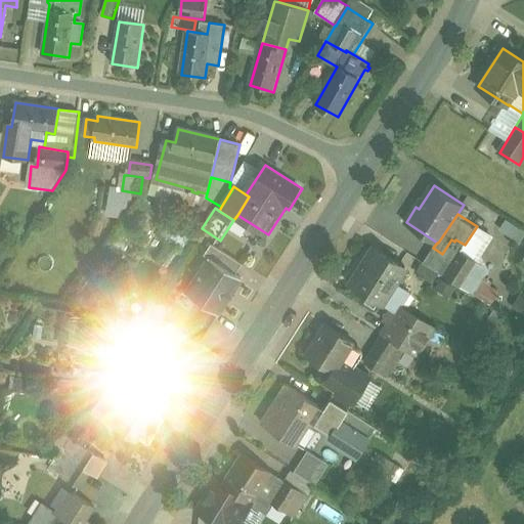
[(244,264),(212,244),(205,255),(210,258),(211,257),(236,274),(244,264)]
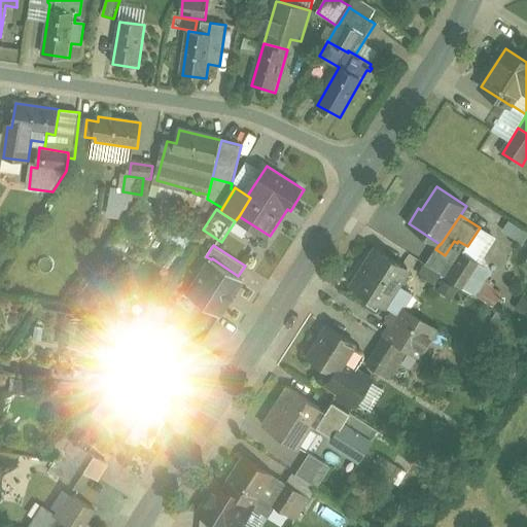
[(378,247),(353,286),(384,306),(398,284),(409,268),(378,247)]
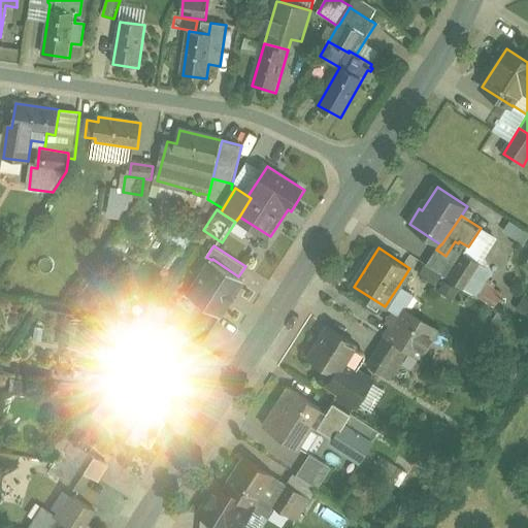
[(455,265),(434,252),(426,264),(448,277),(455,265)]
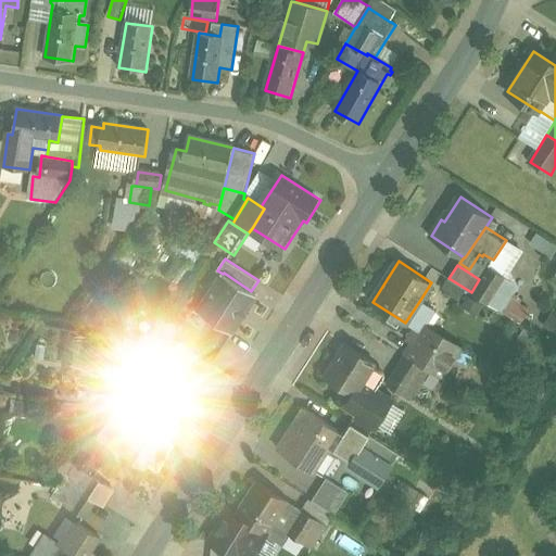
[(507,277),(489,265),(479,279),(471,292),(490,304),(507,277)]
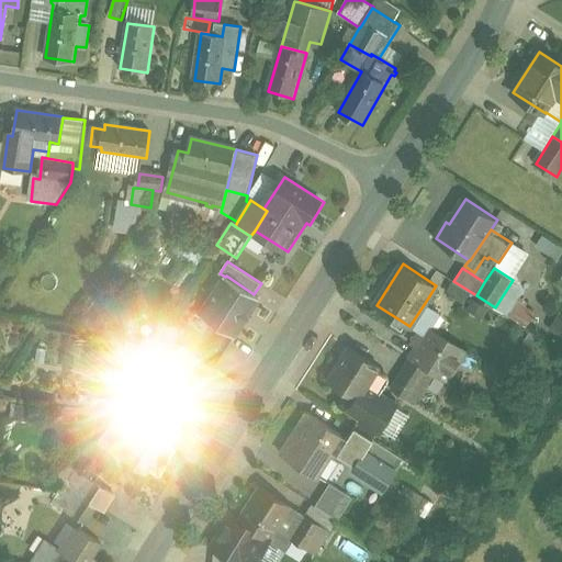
[(225,277),(201,315),(235,337),(260,298),(254,294),(226,276),(225,277)]
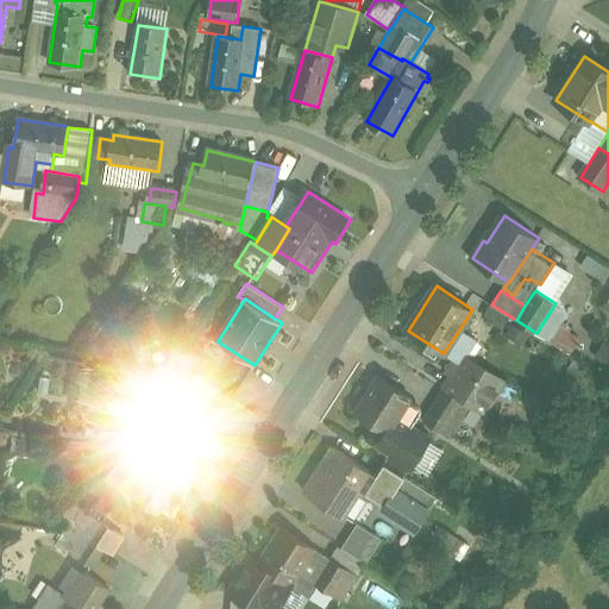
[(519,344),(526,334),(508,320),(501,330),(519,344)]
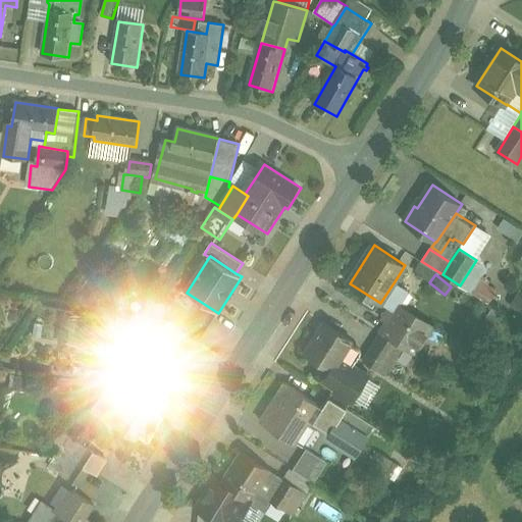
[(433,325),(401,305),(409,291),(395,281),(381,303),(390,308),(384,317),(389,321),(381,332),(405,347),(415,354),(433,325)]
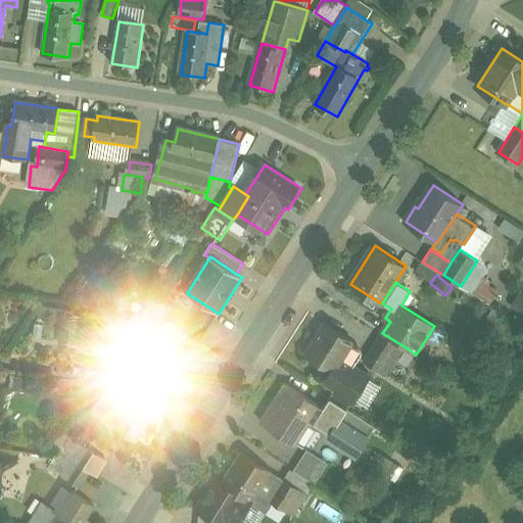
[(484,345),(507,320),(493,308),(472,334),(484,345)]
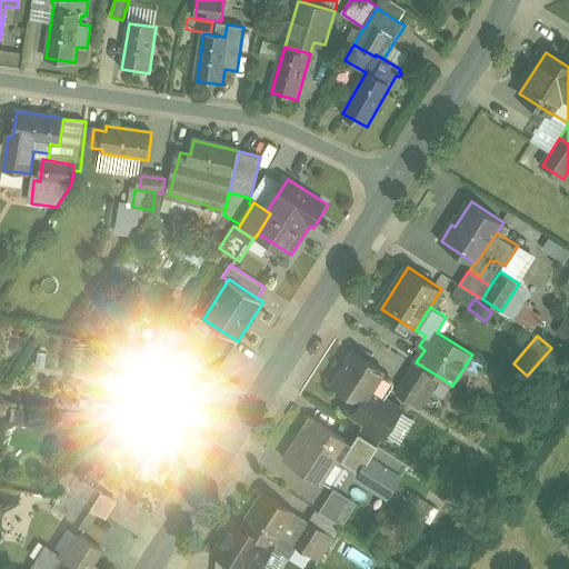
[(385,370),(355,351),(333,385),(362,402),(356,413),(367,421),(360,432),(379,445),(402,409),(386,398),(395,383),(393,380),(383,373),(385,370)]
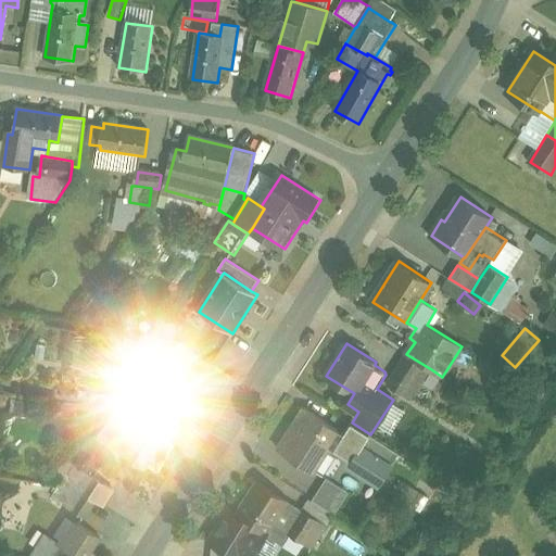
[(217,366),(193,351),(187,361),(177,376),(201,391),(217,366)]
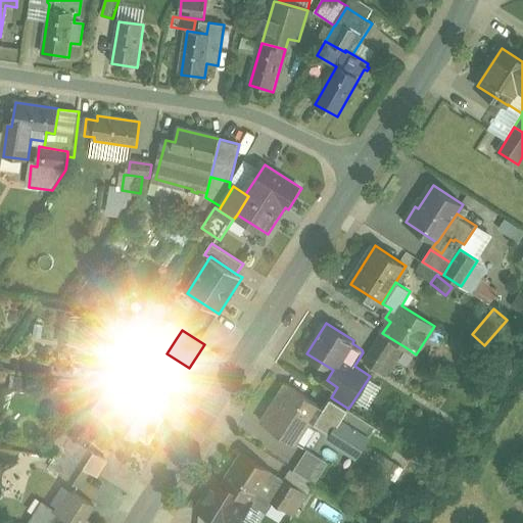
[(176,339),(163,331),(153,347),(165,355),(167,353),(176,339)]
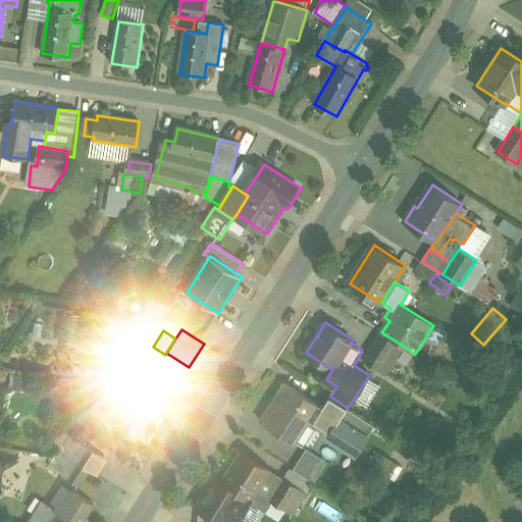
[(405,347),(381,332),(364,360),(380,371),(386,362),(393,366),(405,347)]
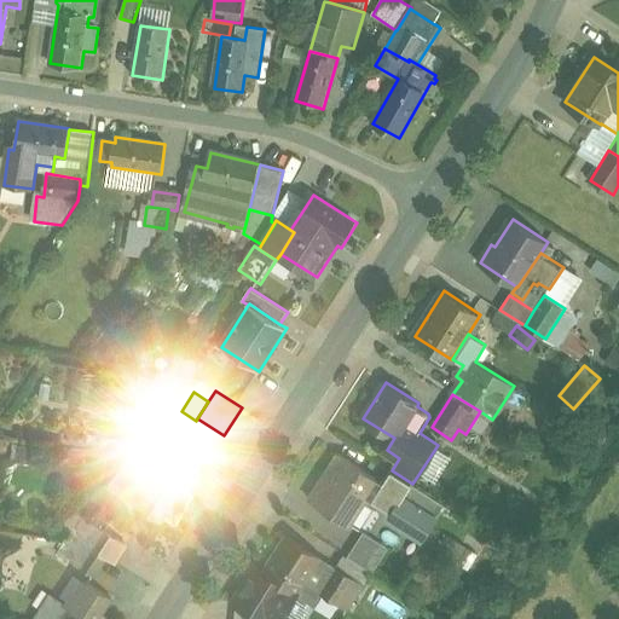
[(196,421),(181,411),(173,426),(186,435),(196,421)]
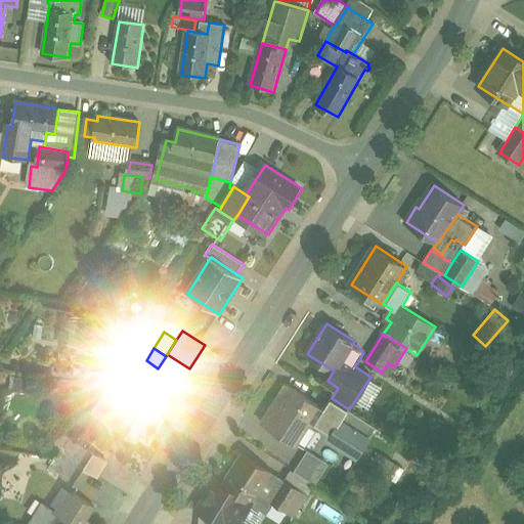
[(148,380),(124,364),(111,385),(156,413),(173,385),(154,373),(148,380)]
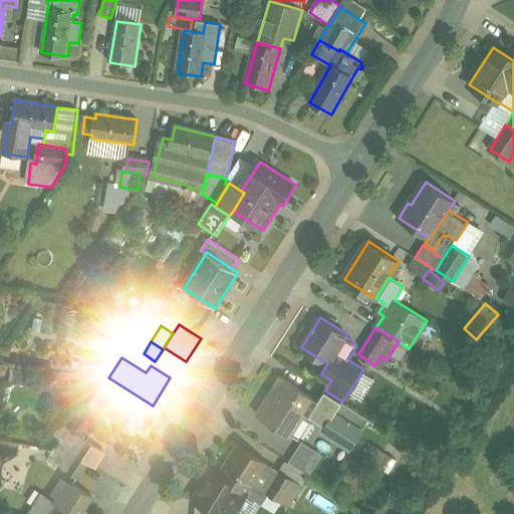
[(282,376),(258,415),(289,435),(313,397),(282,376)]
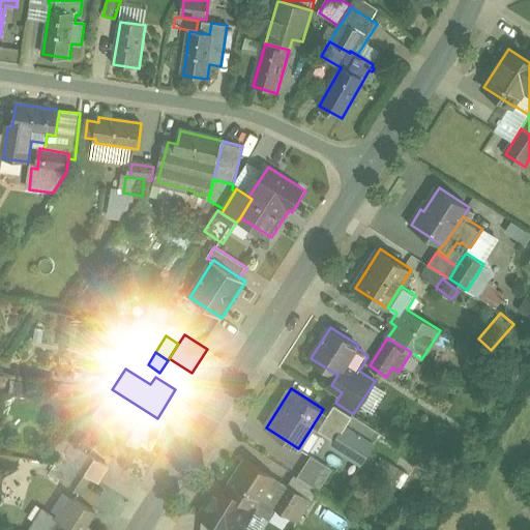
[(157,418),(112,389),(97,413),(121,429),(119,433),(140,446),(157,418)]
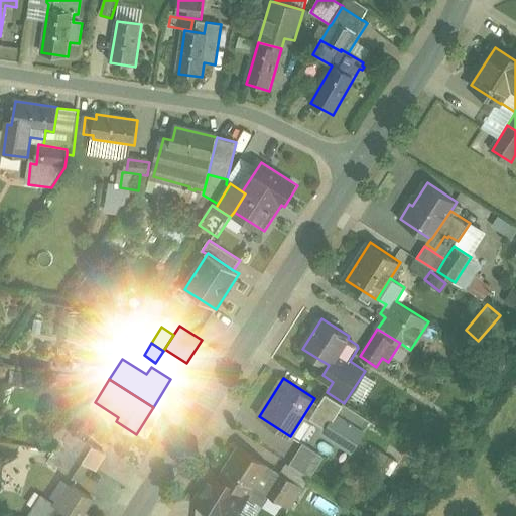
[(344,403),(327,392),(311,416),(328,426),(329,427),(344,403)]
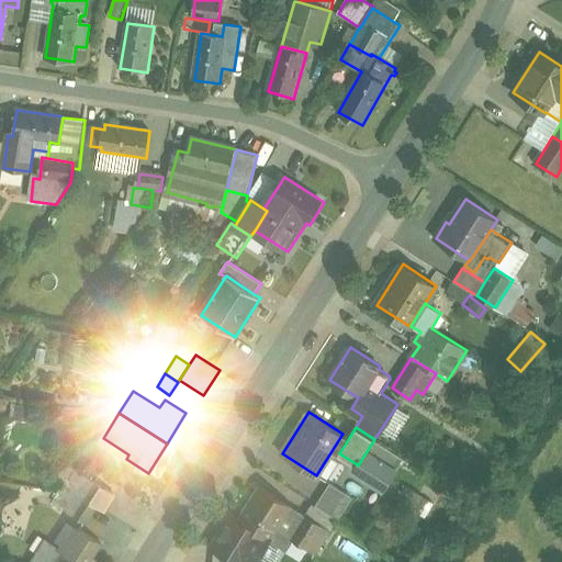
[(403,457),(374,439),(358,465),(357,464),(353,469),(383,489),(403,457)]
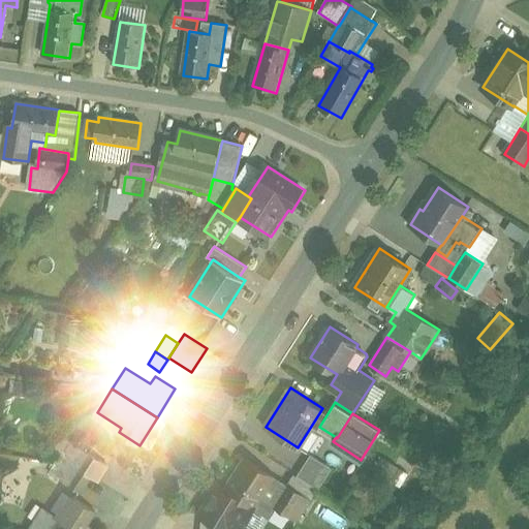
[(406,458),(380,441),(367,461),(394,477),(406,458)]
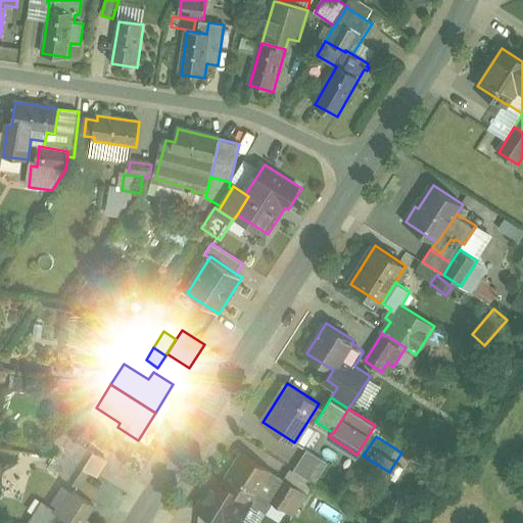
[(88,448),(72,438),(58,460),(76,462),(79,464),(88,448)]
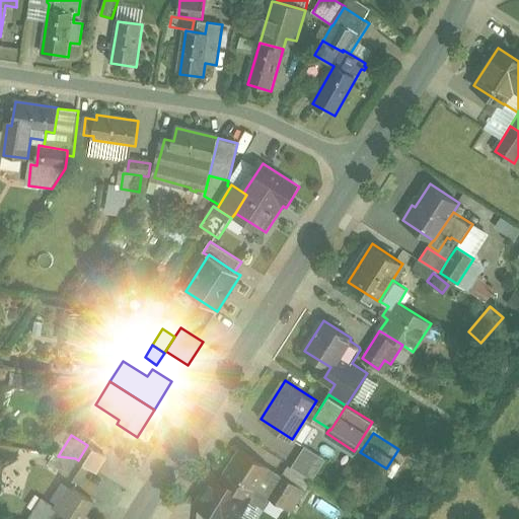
[(106,457),(87,445),(78,460),(89,468),(97,472),(106,457)]
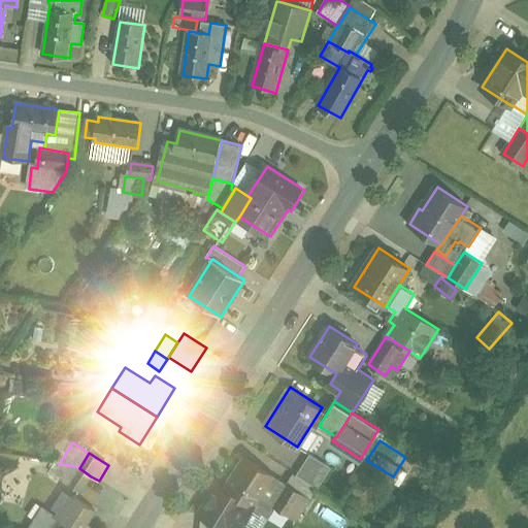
[(298,475),(319,489),(331,468),(311,456),(298,475)]
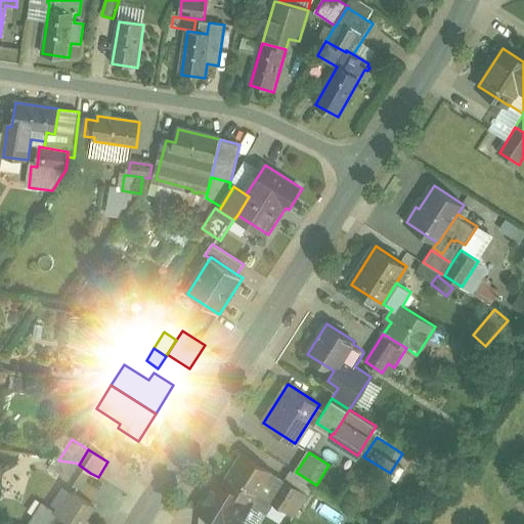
[(271,471),(244,453),(223,484),(223,485),(251,503),(252,503),(265,511),(271,503),(271,501),(285,481),(270,473),(271,471)]
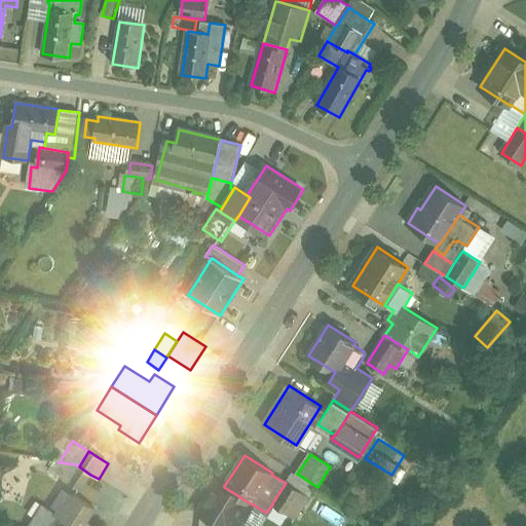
[(76,464),(59,462),(52,472),(70,482),(79,466),(76,464)]
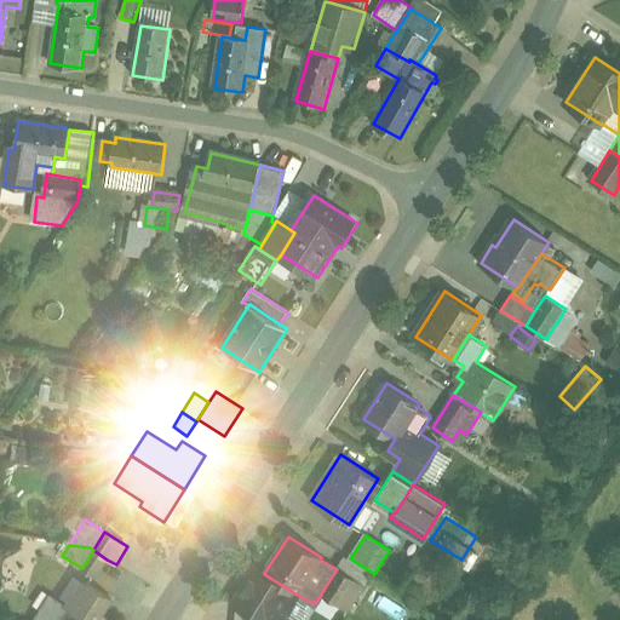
[(107,560),(93,550),(82,568),(96,577),(107,560)]
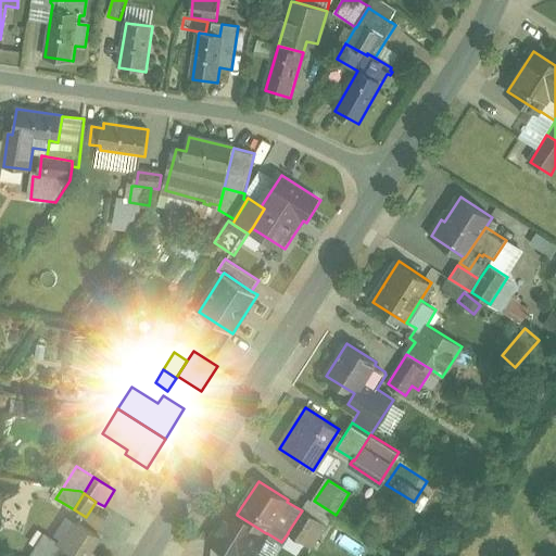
[(314,501),(310,498),(302,510),(288,532),(288,533),(313,548),(336,515),(314,501)]
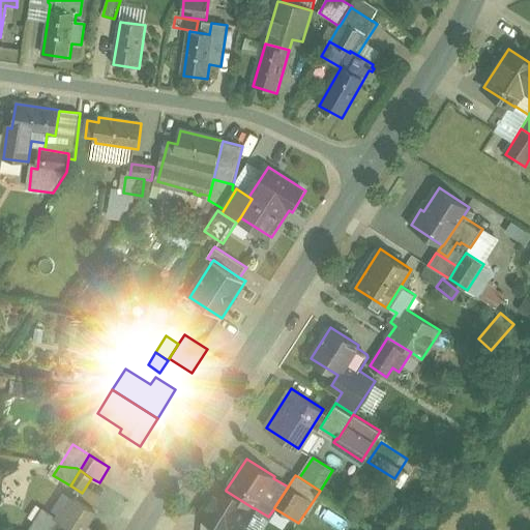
[(240,529),(254,508),(226,491),(226,490),(219,486),(201,514),(203,516),(225,529),(230,529),(231,529),(233,529),(240,529)]
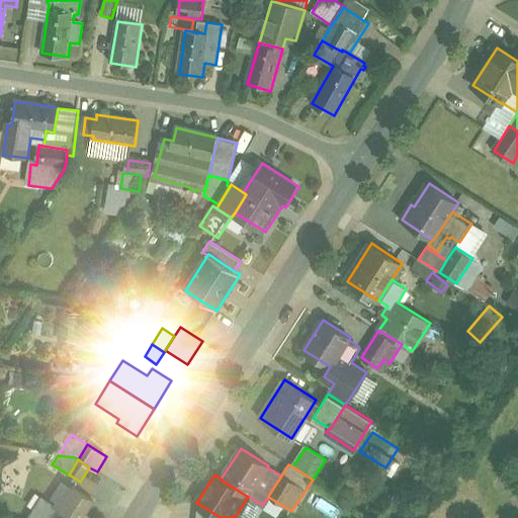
[(62,508),(55,517),(79,517),(86,507),(90,509),(95,501),(75,487),(61,508),(62,508)]
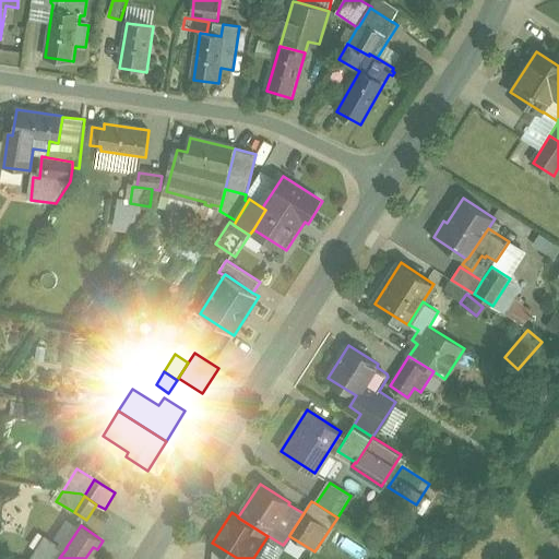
[(242,558),(237,558),(214,544),(212,558),(246,558),(244,558),(242,558)]
